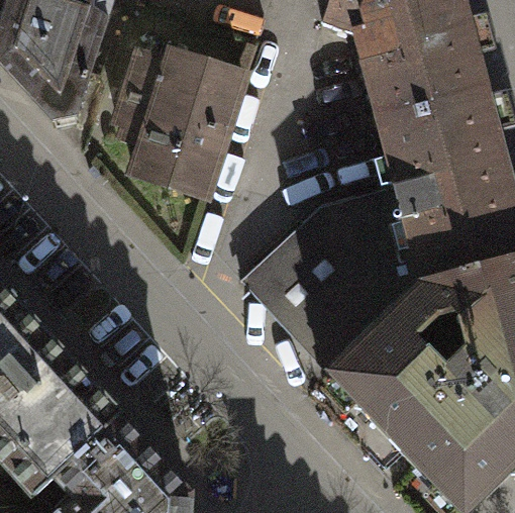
[(0,60),(53,118),(76,113),(112,0),(7,0),(0,22),(0,60)]
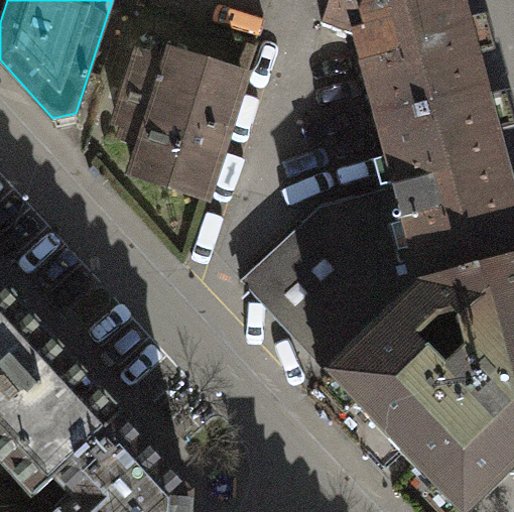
[(184,0),(259,24),(266,0),(184,0)]
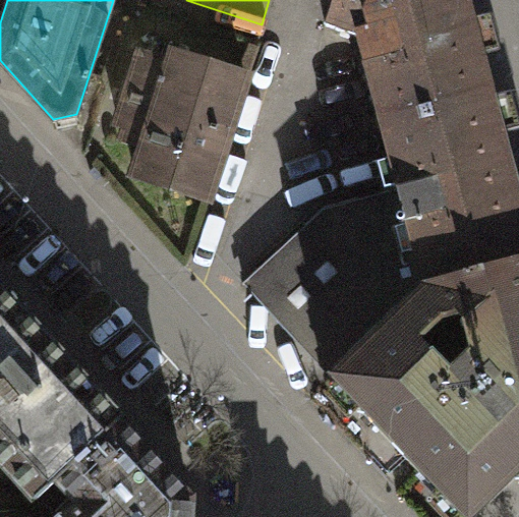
[(380,124),(494,94),(482,52),(498,48),(489,14),(473,18),(468,0),(332,0),(325,22),(354,33),(380,124)]
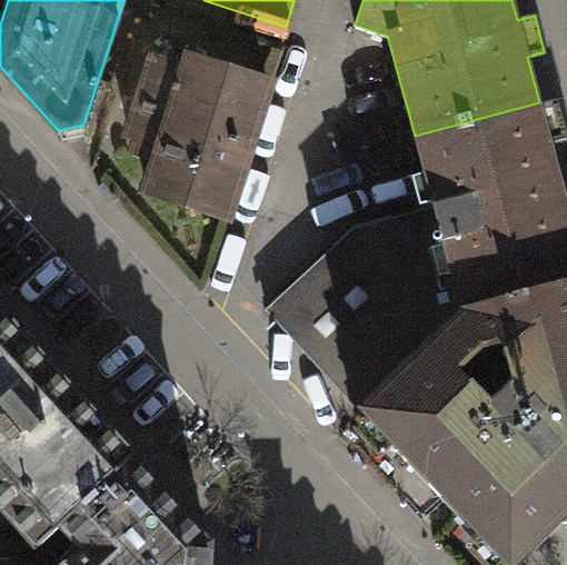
[(185,65),(152,55),(128,134),(138,137),(133,151),(155,158),(146,188),(227,214),(268,83),(187,58),(185,65)]
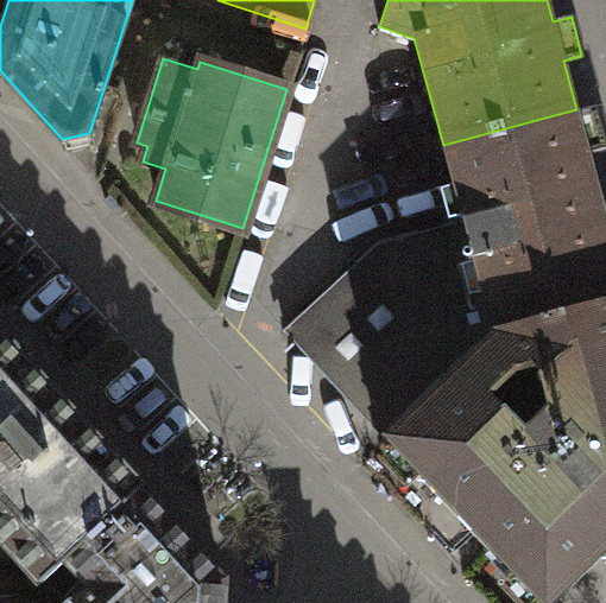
[(576,109),(443,145),(462,217),(492,328),(605,297),(605,221),(587,151),(605,147),(594,108),(578,113),(576,109)]
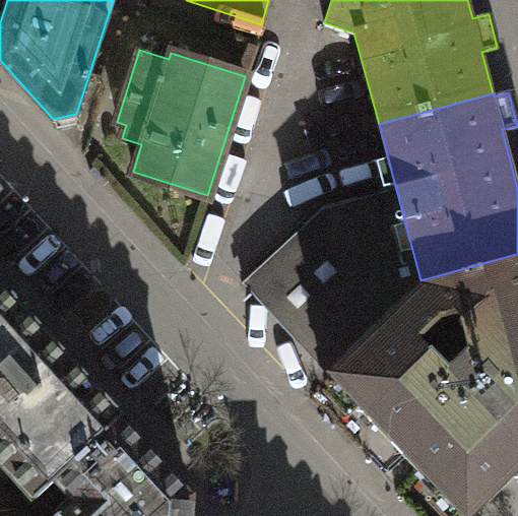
[(243,279),(328,371),(422,282),(421,280),(395,186),(322,206),(243,279)]
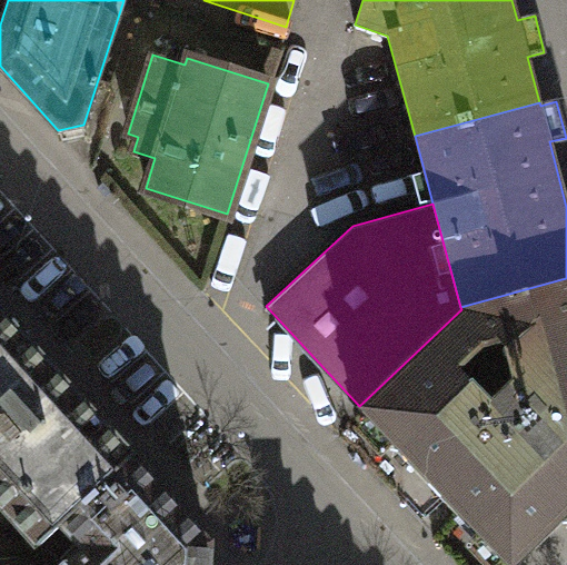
[(566,278),(460,307),(461,309),(359,406),(367,415),(355,426),(380,453),(391,442),(478,532),(467,543),(487,564),(495,564),(503,558),(509,564),(511,564),(566,511),(566,278)]
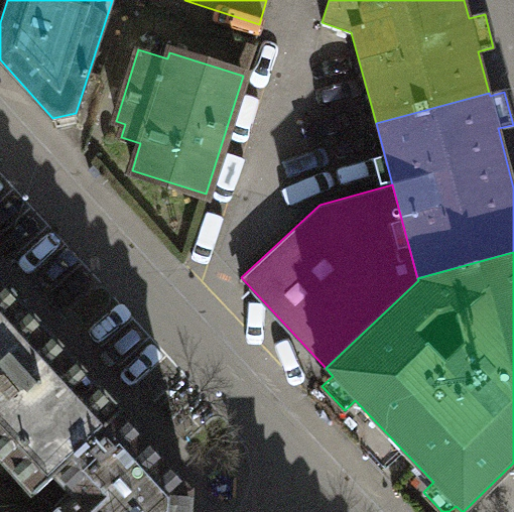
[(54,470),(118,411),(0,283),(0,456),(34,493),(56,473),(54,470)]
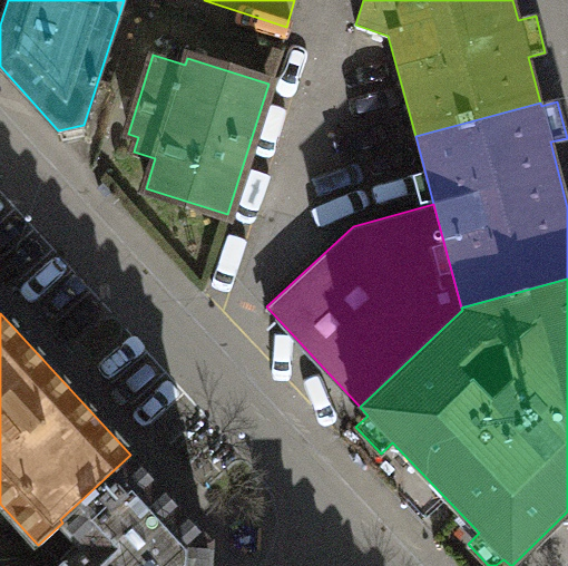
[(69,563),(71,565),(207,565),(209,542),(130,455),(60,519),(62,523),(86,547),(69,563)]
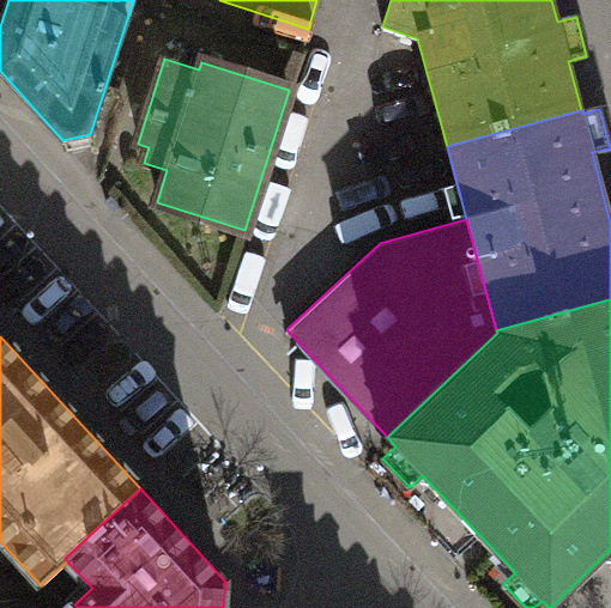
All buildings are outlined.
